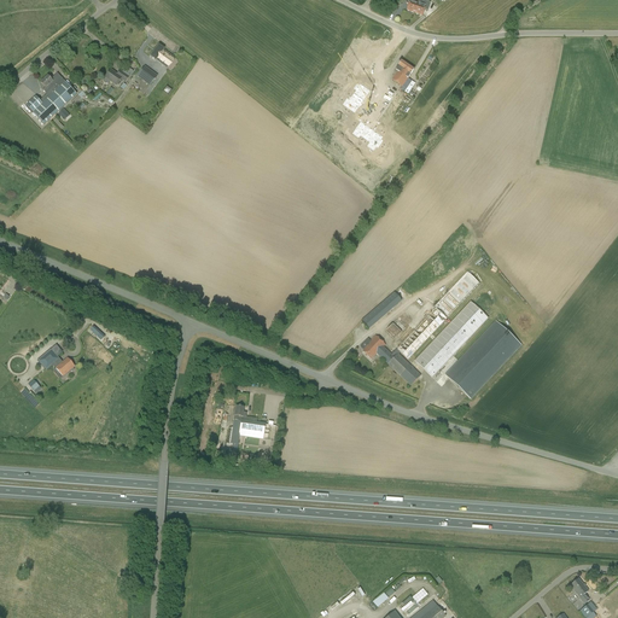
[(410,1),(407,11),(413,13),(417,4),(410,1)]
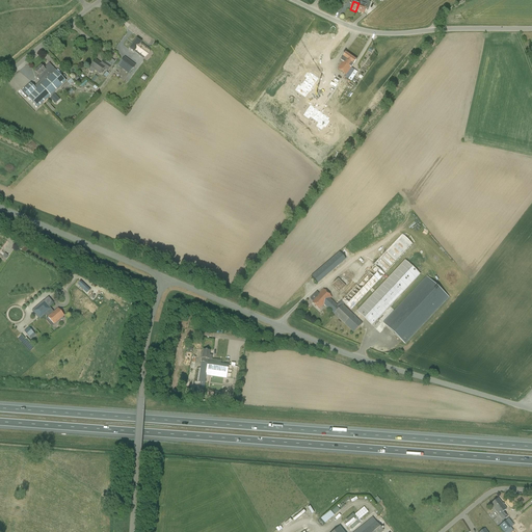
[(364,14),(367,5),(358,3),(355,11),(364,14)]
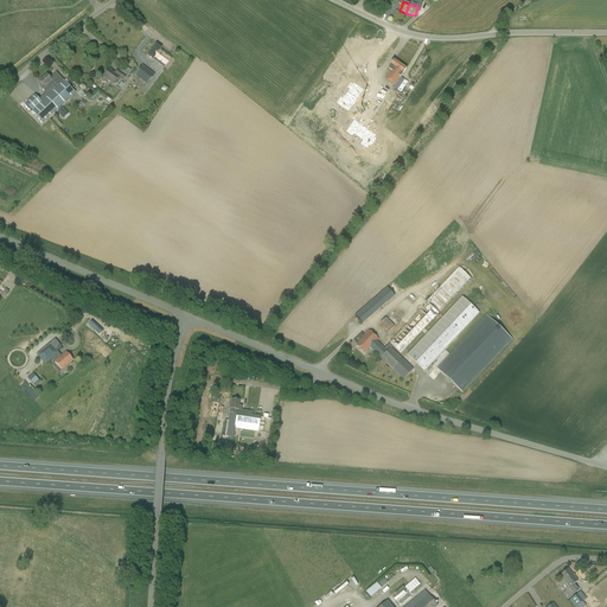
[(148,56),(153,59),(154,58),(163,65),(168,57),(160,50),(160,49),(155,45),(148,56)]
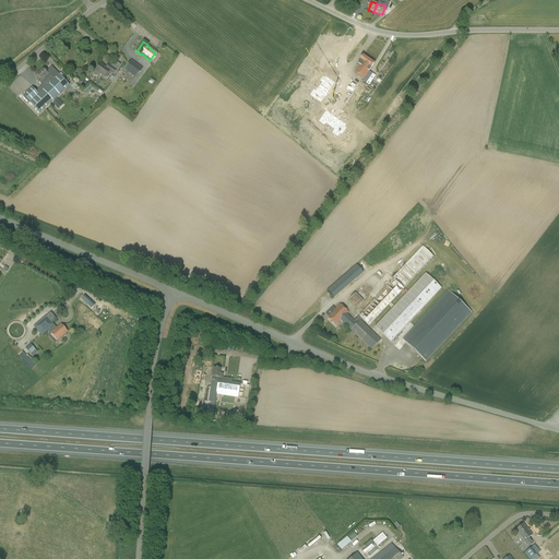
[(358,67),(354,72),(364,79),(363,81),(365,83),(368,85),(375,75),(369,71),(373,63),(363,56),(356,66),(358,67)]
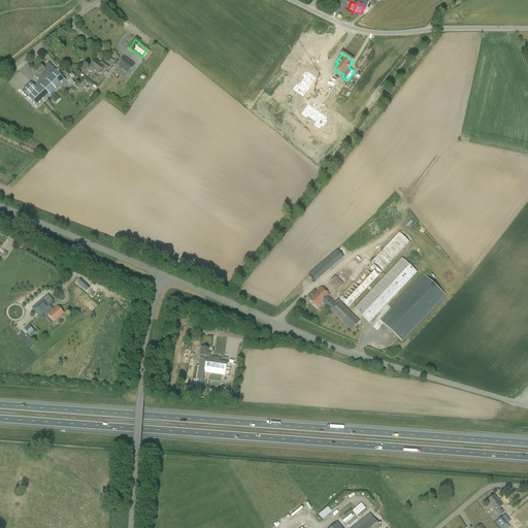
[(118,65),(128,73),(133,67),(123,59),(118,65)]
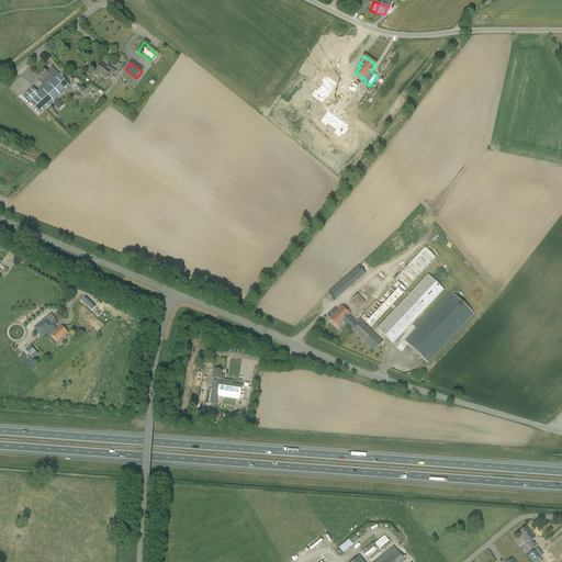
[(107,68),(101,64),(96,71),(93,74),(94,76),(97,77),(98,77),(100,74),(105,78),(110,71),(114,75),(117,70),(110,65),(107,68)]
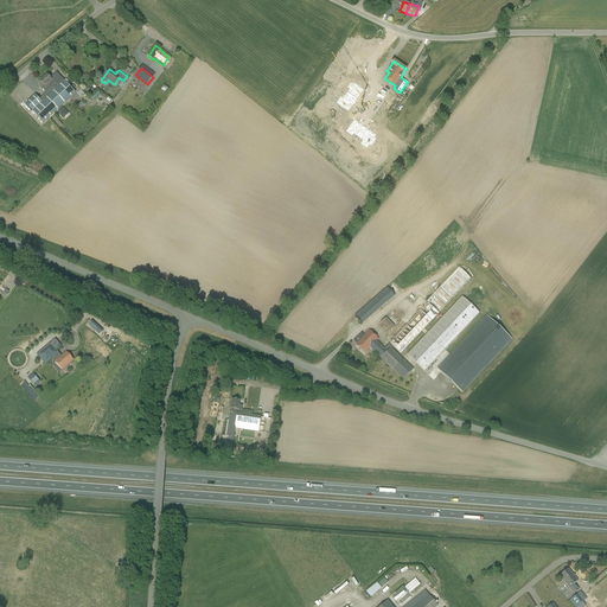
[(64,82),(56,72),(52,76),(51,76),(49,78),(46,75),(40,81),(45,87),(42,89),(49,96),(64,82)]
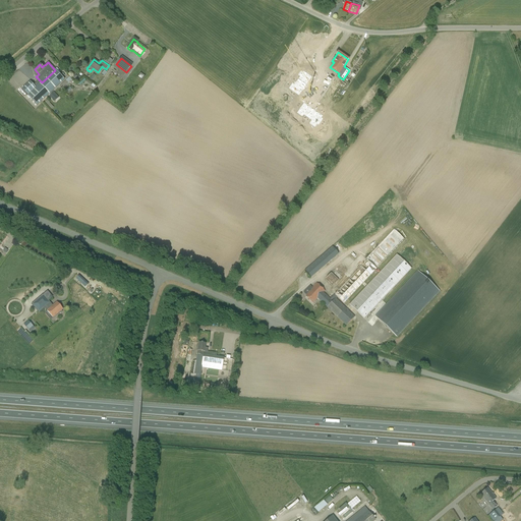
[(58,85),(61,82),(64,79),(55,70),(42,82),(36,89),(32,92),(41,101),(58,85)]
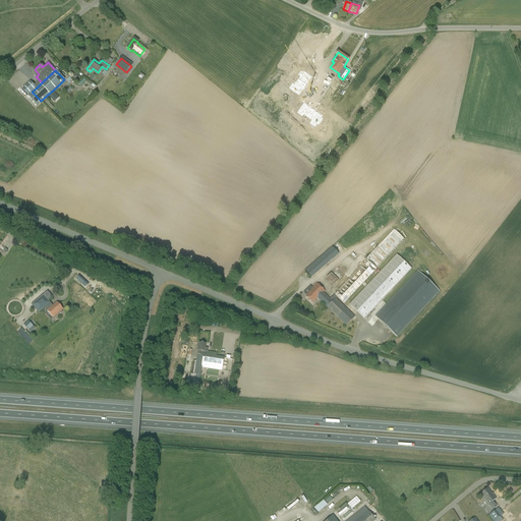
[(297,80),(305,87),(311,76),(303,71),(297,80)]
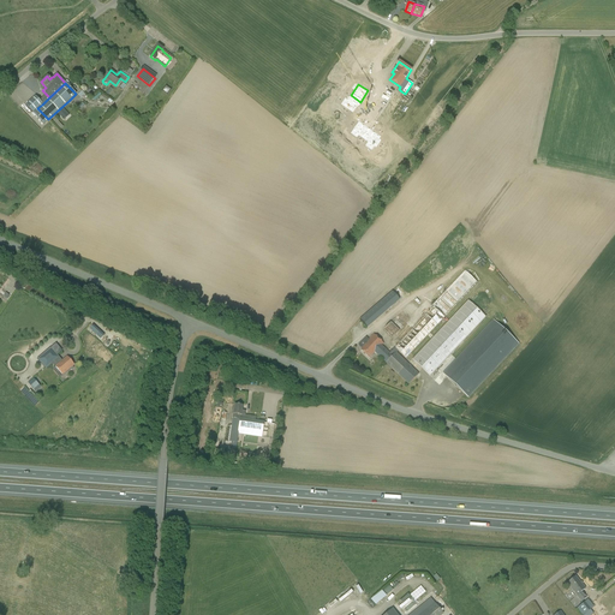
[(95,91),(90,85),(85,91),(90,96),(95,91)]
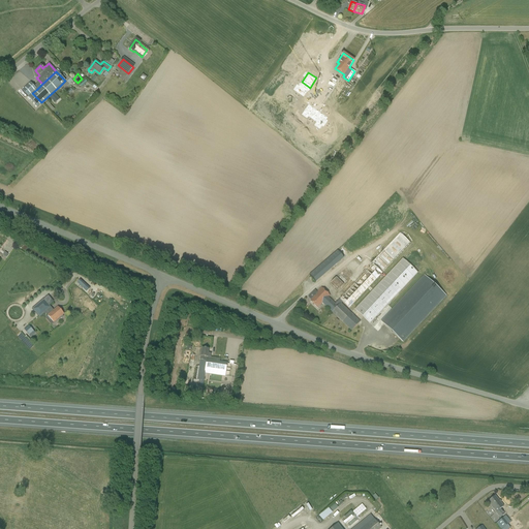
[(73,83),(70,79),(60,88),(62,90),(64,88),(64,89),(69,85),(69,86),(73,83)]
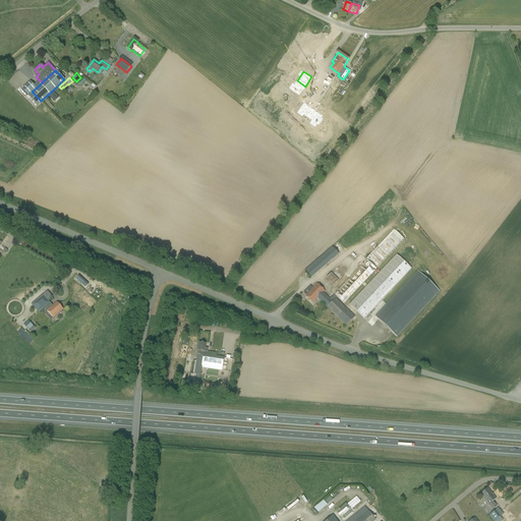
[(305,87),(297,80),(291,90),(299,96),(305,87)]
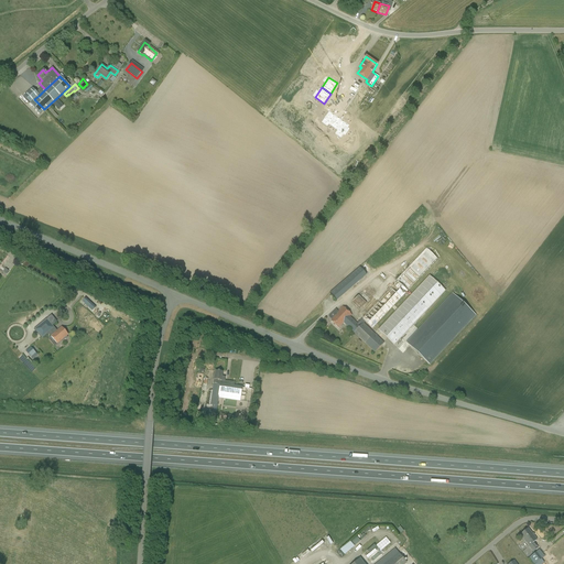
[(39,96),(32,89),(24,96),(41,114),(44,109),(34,99),(39,96)]
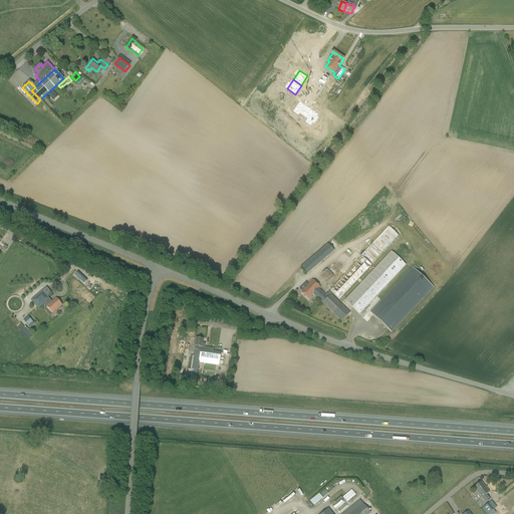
[(53,100),(58,96),(53,90),(48,94),(53,100)]
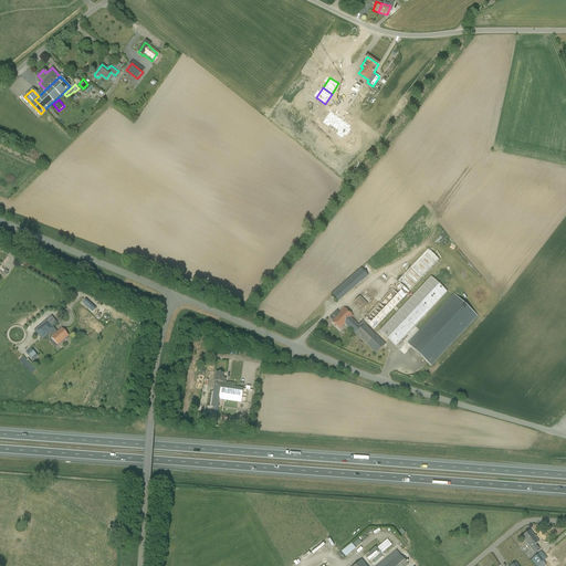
[(334,127),(341,118),(331,112),(324,121),(334,127)]
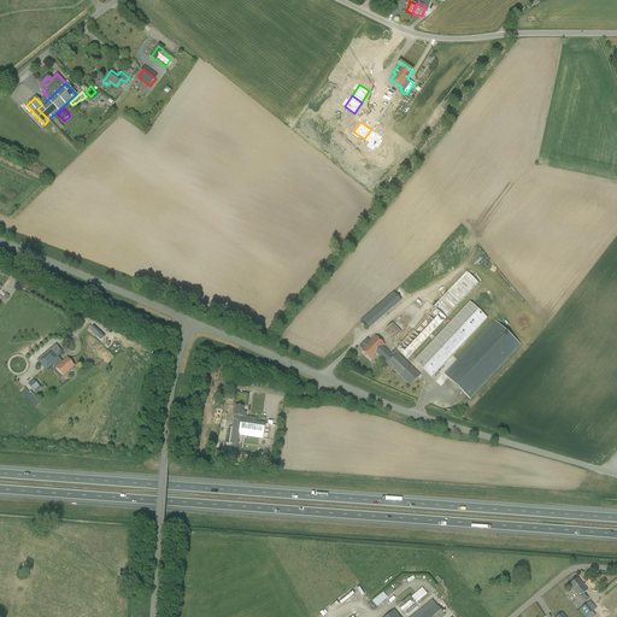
[(371,129),(364,139),(375,147),(382,137),(371,129)]
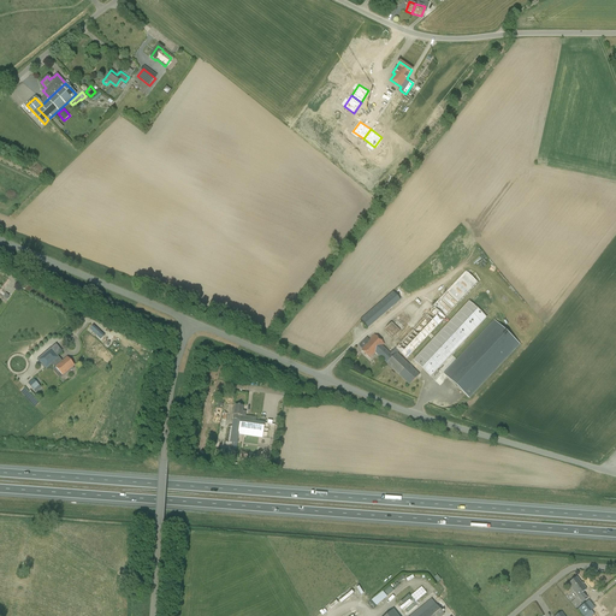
[(361,350),(369,359),(375,353),(379,356),(389,365),(409,385),(416,377),(419,374),(397,354),(398,351),(407,359),(478,283),(466,271),(433,306),(432,307),(433,308),(390,354),(383,347),(384,344),(374,335),(369,341),(367,338),(359,347),(362,349),(361,350)]
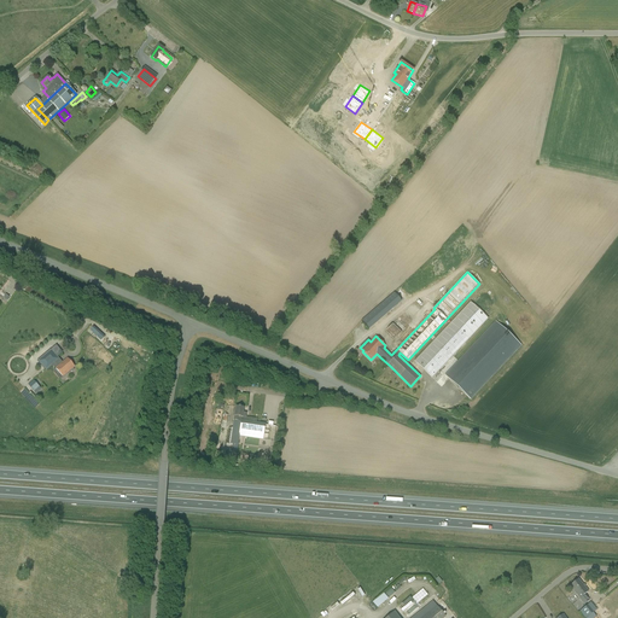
[(394,292),(383,302),(391,312),(402,302),(394,292)]
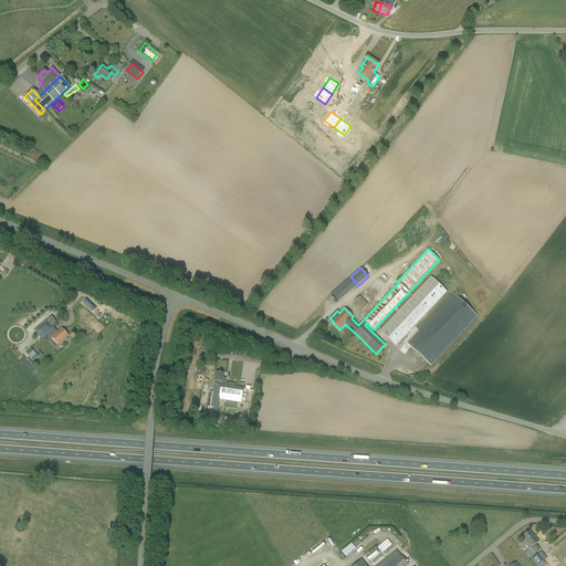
[(431,274),(380,331),(398,346),(449,291),(431,274)]
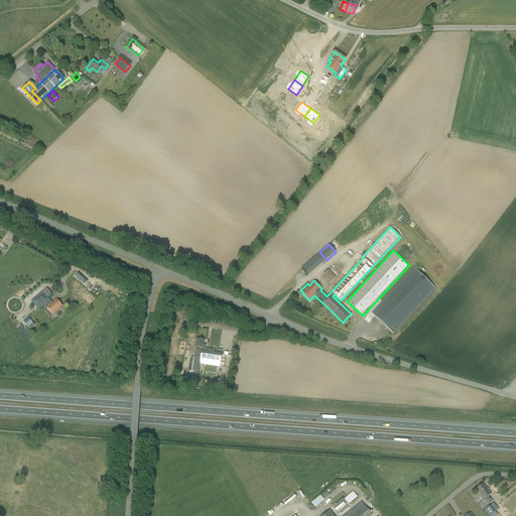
[(308,275),(327,260),(319,252),(302,268),(308,275)]
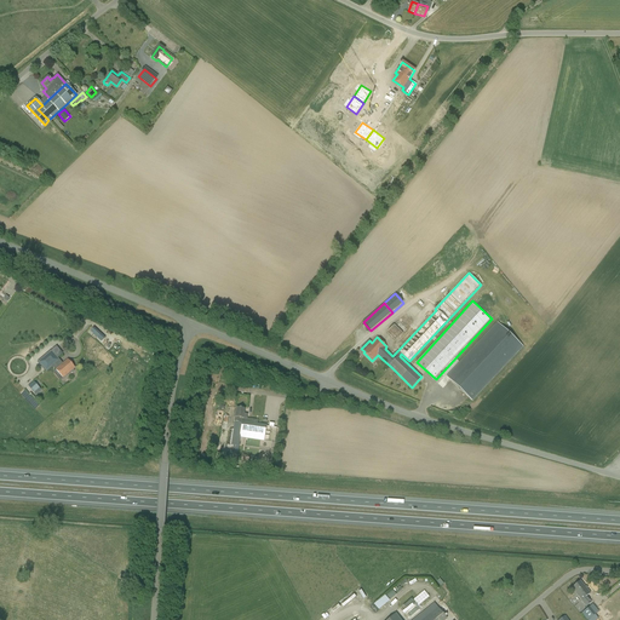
[(499,321),(448,375),(475,400),(526,345),(499,321)]
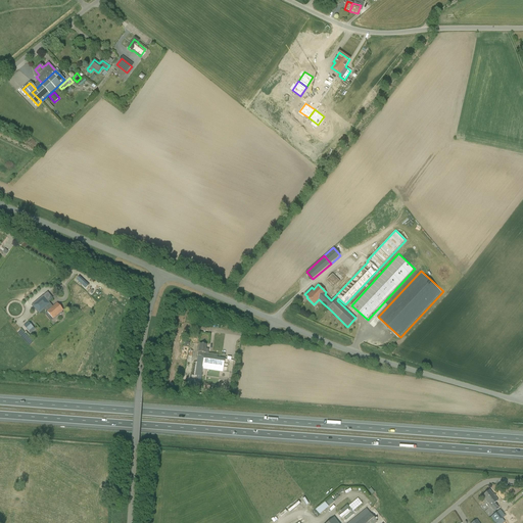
[(327,280),(335,288),(343,280),(335,273),(327,280)]
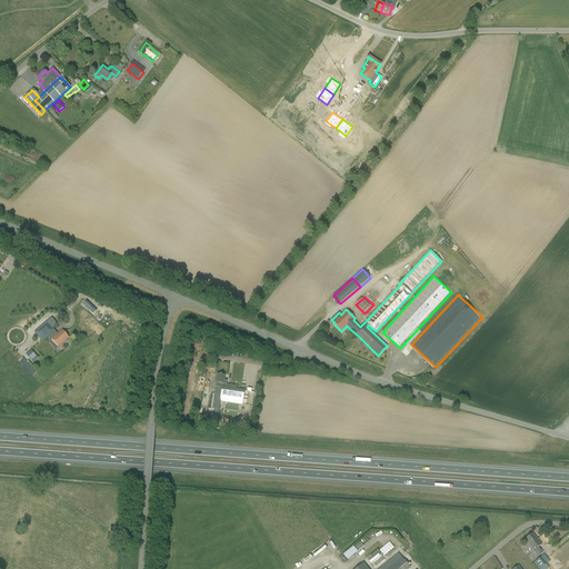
[(90,310),(93,308),(87,301),(83,305),(90,310)]
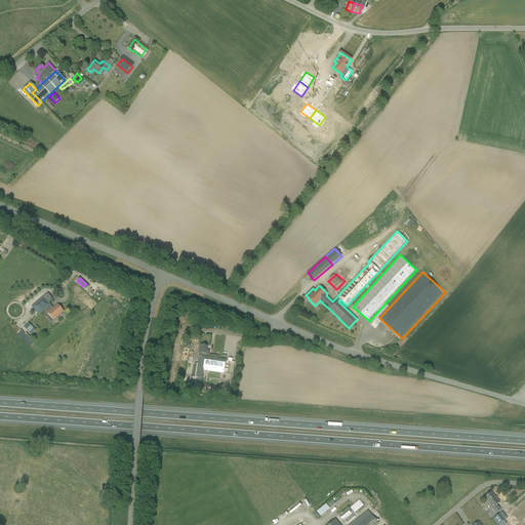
[(44,299),(43,298),(34,307),(39,313),(46,307),(49,305),(44,299)]
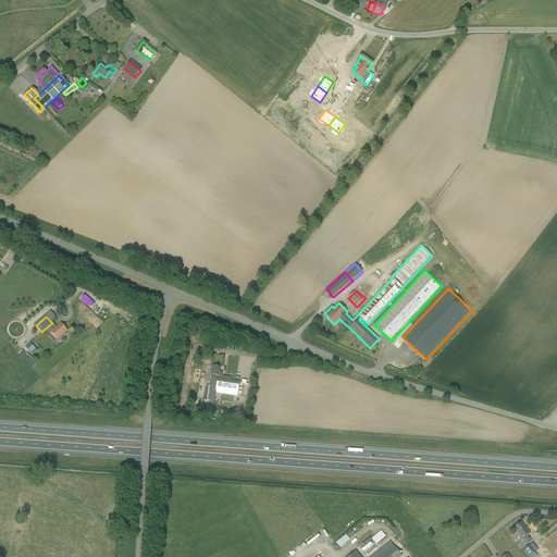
[(67,331),(61,323),(48,334),(41,339),(48,347),(52,343),(53,343),(67,331)]
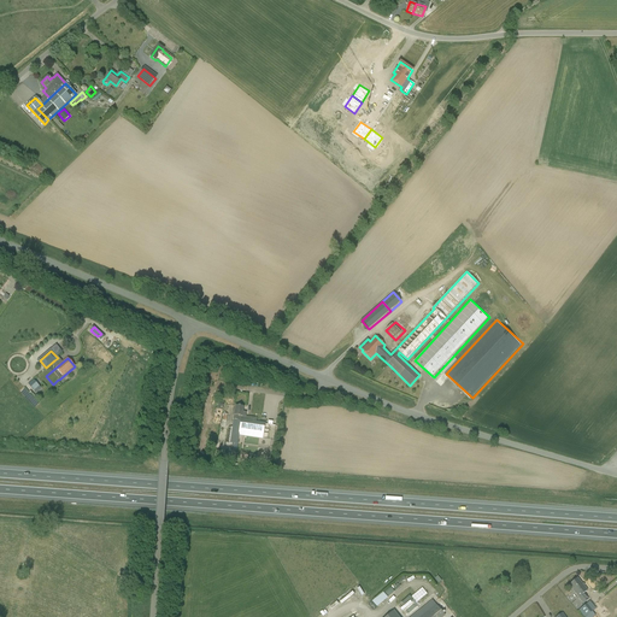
[(29,385),(28,385),(34,391),(39,387),(34,381),(29,385)]
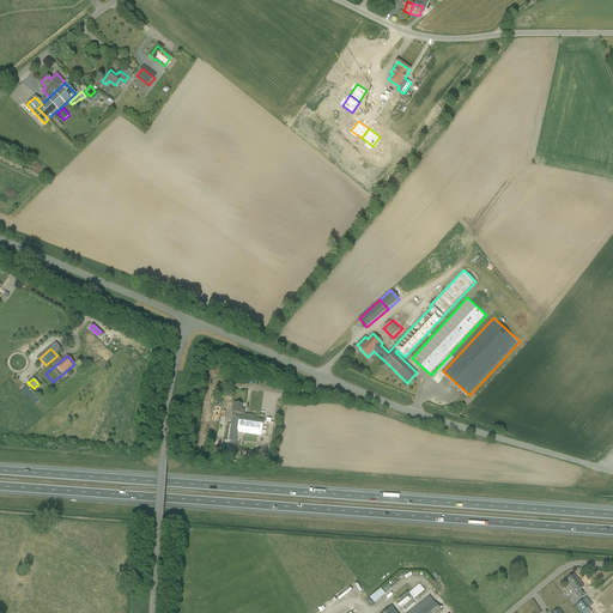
[(232,412),(232,416),(229,441),(236,441),(237,432),(261,436),(262,426),(263,420),(248,418),(246,418),(246,414),(244,414),(246,410),(242,410),(242,404),(234,402),(234,407),(232,407),(232,412)]
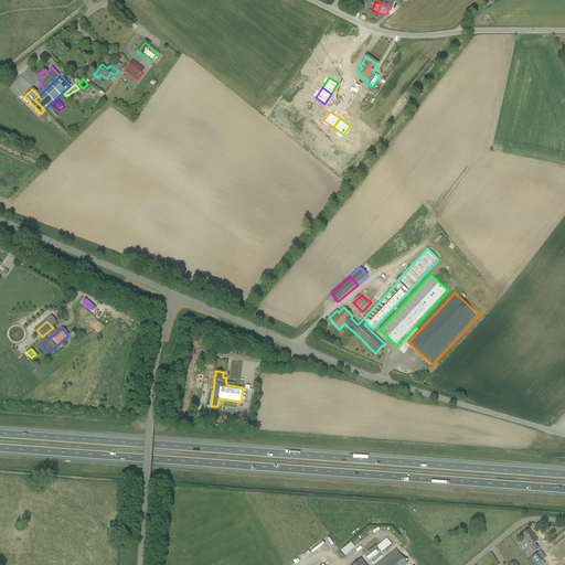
[(525,541),(530,546),(530,547),(534,553),(540,548),(534,543),(537,541),(529,530),(522,535),(525,541)]
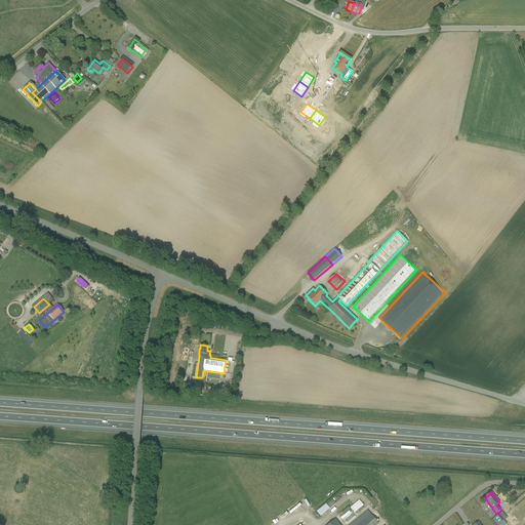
[(360,499),(351,508),(355,514),(365,506),(360,499)]
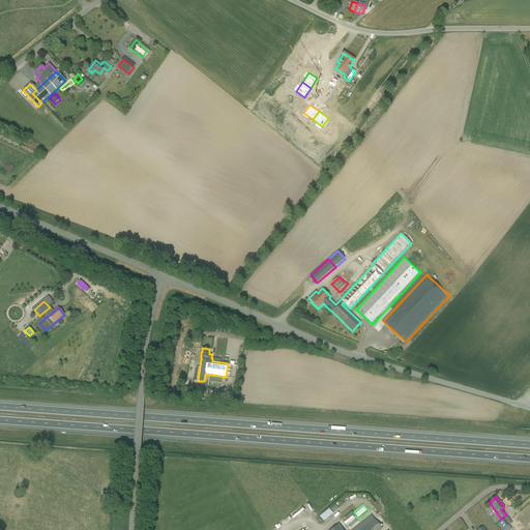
[(353,529),(381,529),(382,529),(372,516),(353,529)]
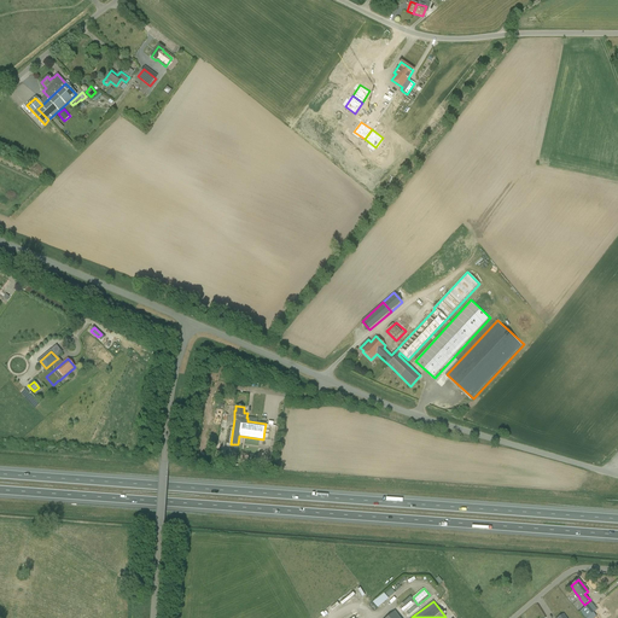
[(418,607),(415,605),(407,612),(409,616),(418,607)]
